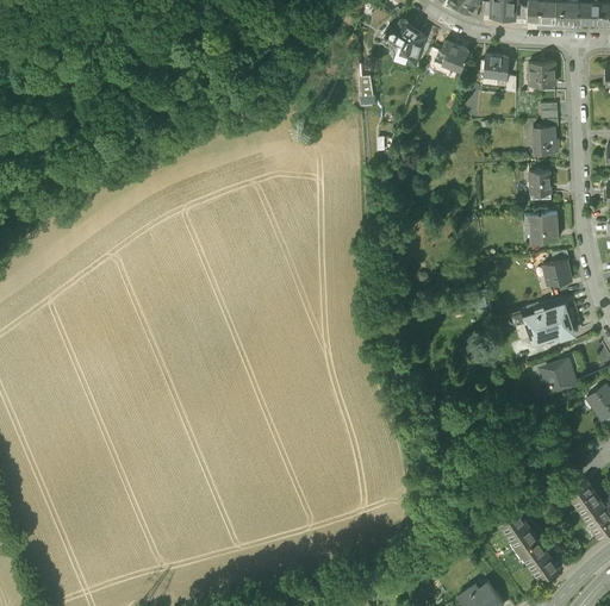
[(363,0),(360,8),(356,22),(379,30),(392,10),(384,2),(377,0),(363,0)]
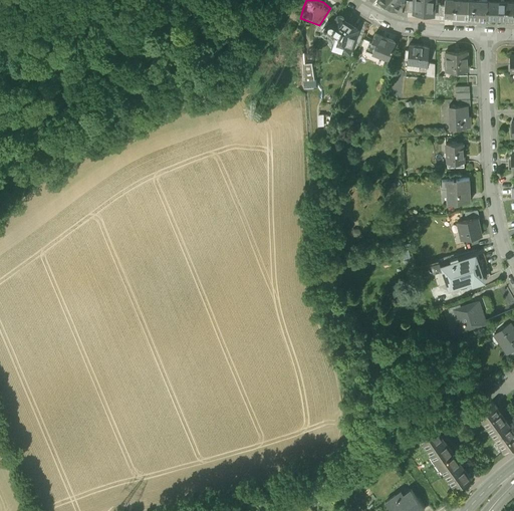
[(382,0),(396,7),(395,8),(399,10),(402,10),(402,0),(382,0)]
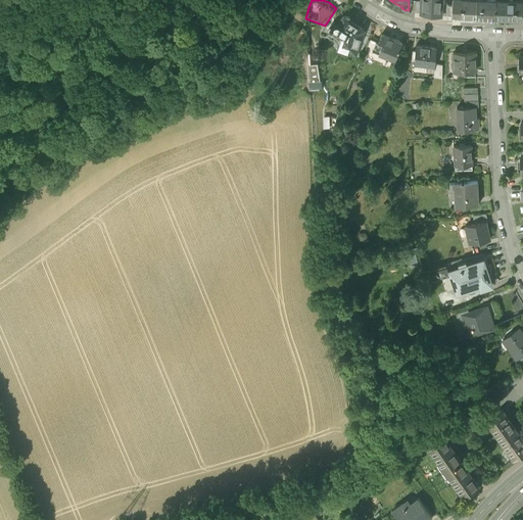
[(441,1),(441,0),(421,0),(421,12),(441,13),(441,1)]
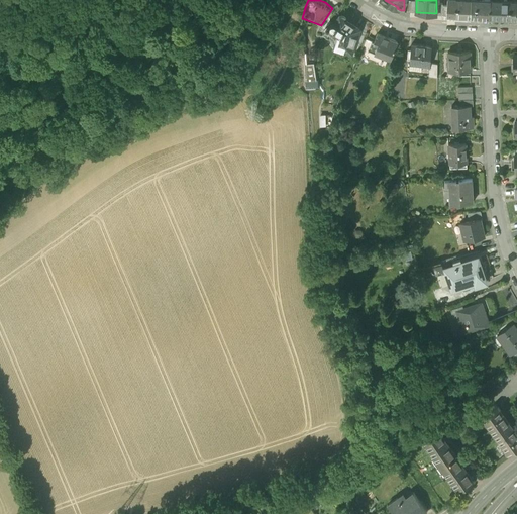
[(446,0),(447,3),(446,13),(455,14),(455,0),(446,0)]
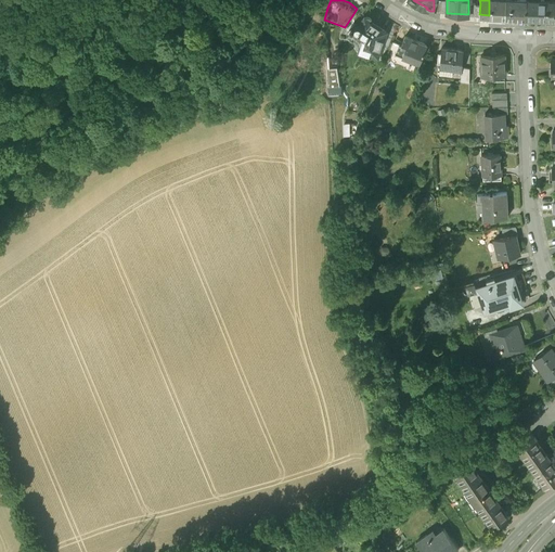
[(490,0),(490,14),(505,15),(506,0),(490,0)]
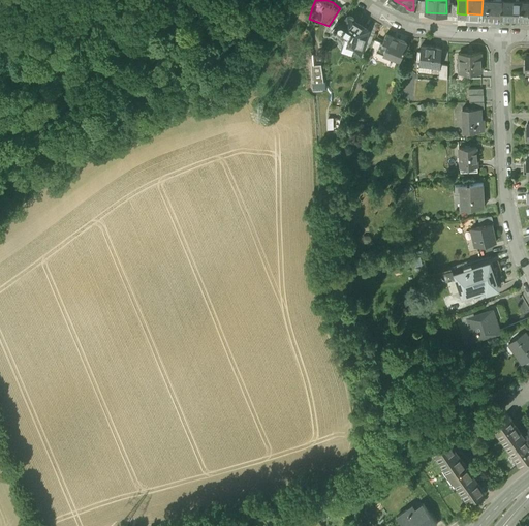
[(483,0),(481,14),(501,16),(501,0),(483,0)]
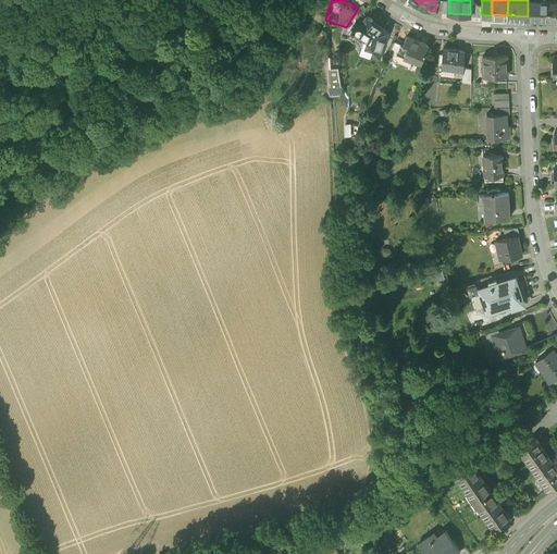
[(528,0),(528,16),(547,16),(548,0),(528,0)]
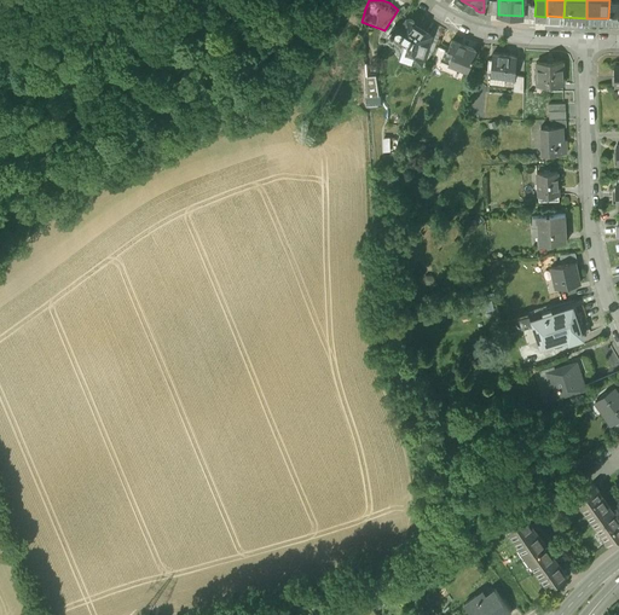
[(609,0),(608,18),(618,18),(618,0),(609,0)]
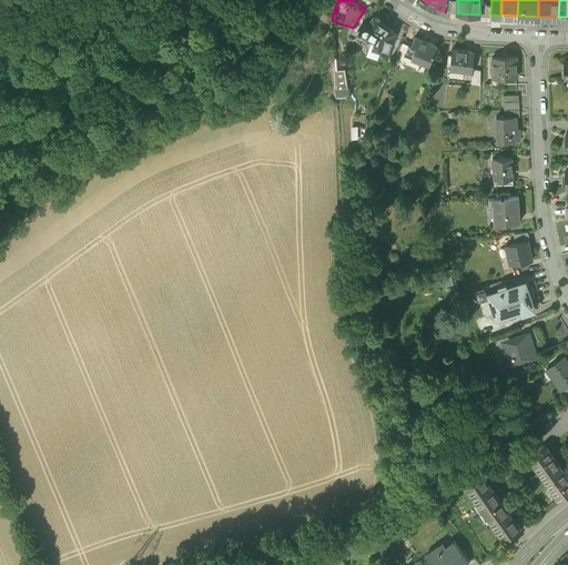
[(362,40),(365,39),(371,40),(374,43),(371,54),(385,59),(395,31),(372,16),(367,24),(366,23),(363,23),(361,24),(358,27),(356,30),(356,31),(355,33),(356,36),(357,38),(359,40),(362,40)]
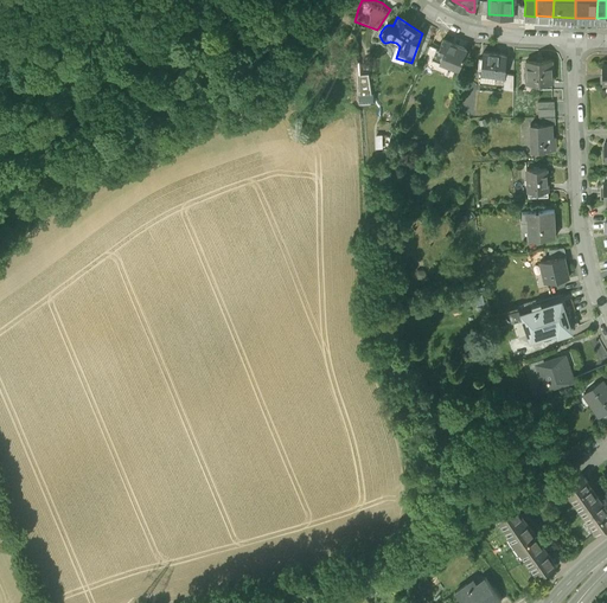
[(442,53),(439,63),(457,70),(466,50),(442,39),(438,51),(442,53)]
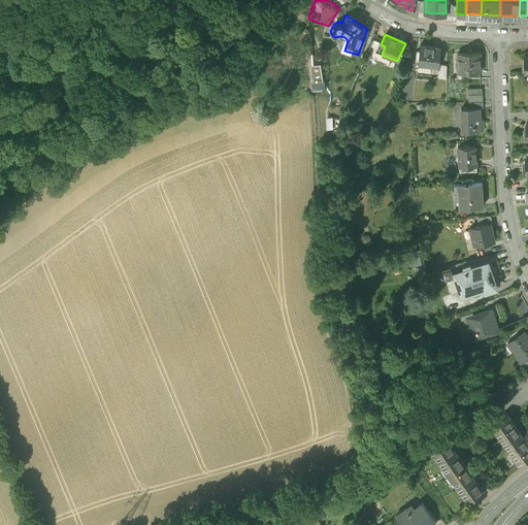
[(420,46),(418,68),(437,70),(438,64),(440,48),(420,46)]
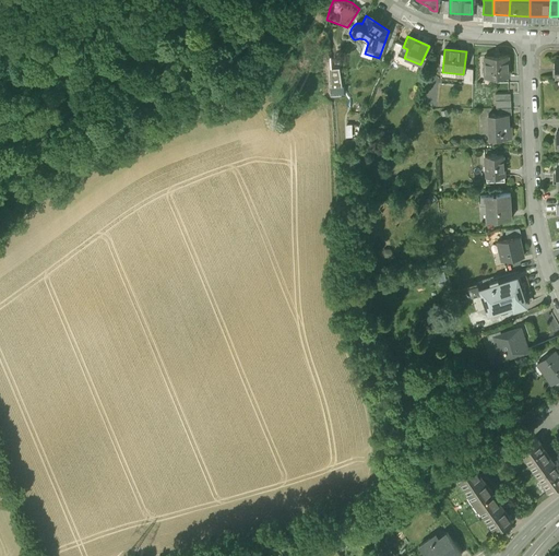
[(483,57),(484,78),(508,77),(507,56),(483,57)]
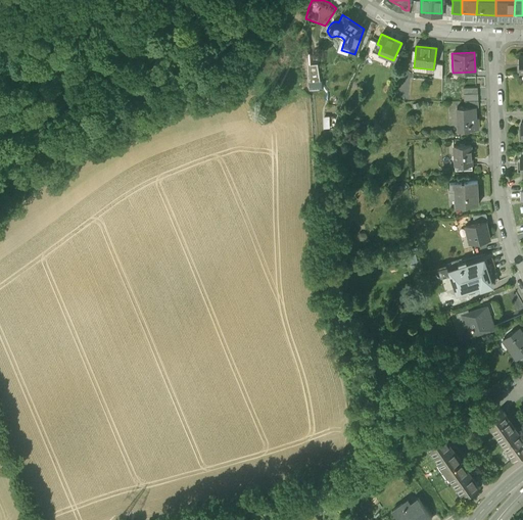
[(442,64),(434,63),(433,69),(433,79),(441,79),(442,64)]
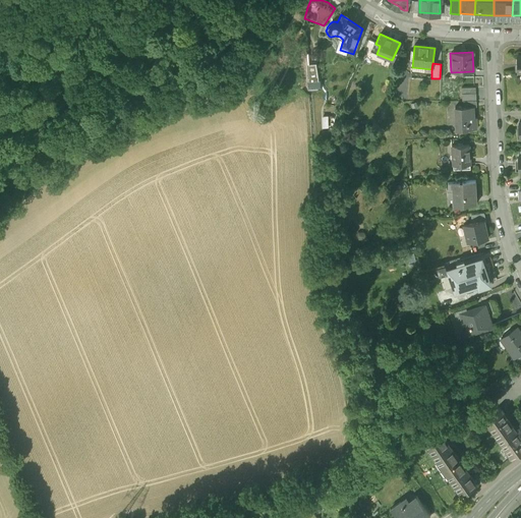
[(461,88),(461,101),(474,101),(474,88),(461,88)]
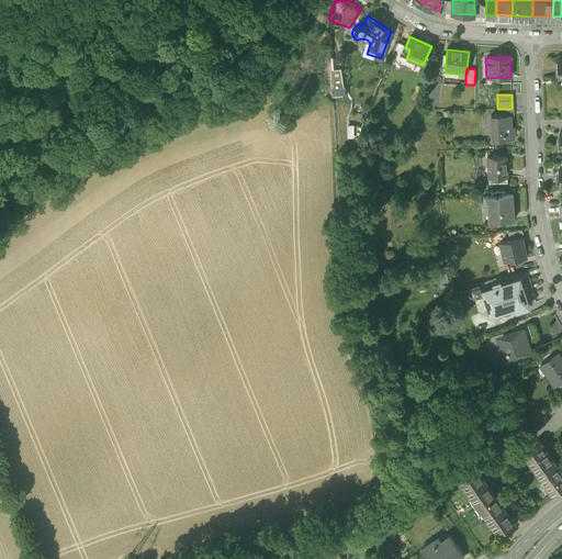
[(509,115),(491,115),(491,133),(494,133),(494,141),(505,141),(505,140),(514,140),(514,132),(510,132),(509,115)]
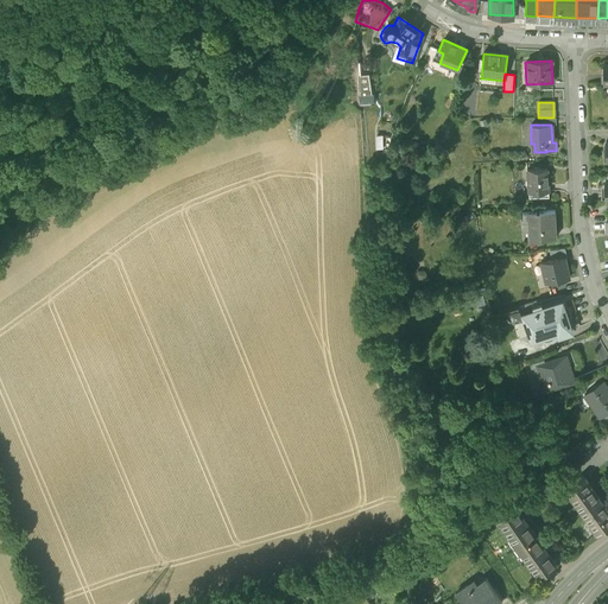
[(546,171),(526,172),(527,185),(529,185),(529,197),(539,196),(539,201),(548,201),(546,171)]
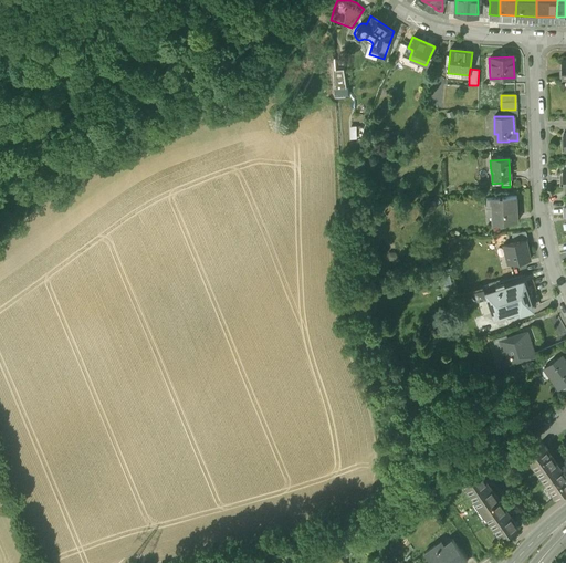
[(516,200),(486,201),(488,211),(494,210),(495,228),(505,227),(505,226),(517,226),(516,200)]
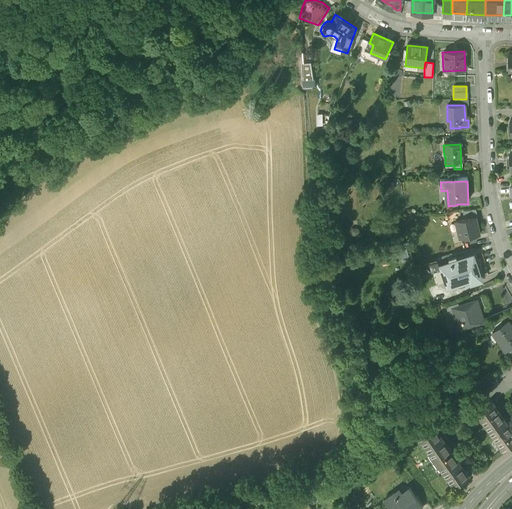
[(476,213),(463,214),(465,222),(475,220),(475,221),(478,220),(476,213)]
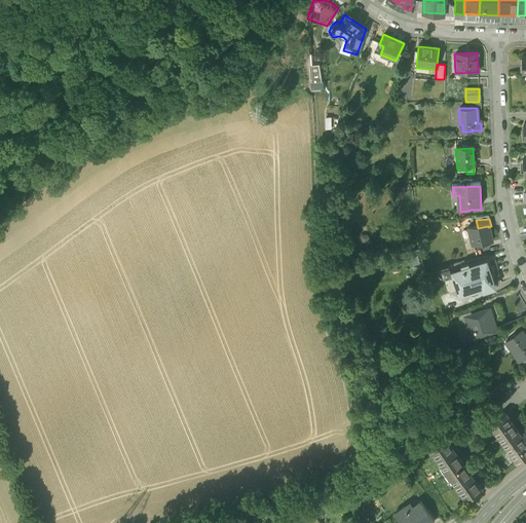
[(478,228),(467,231),(470,240),(471,240),(473,249),(492,245),(488,227),(488,226),(478,228)]
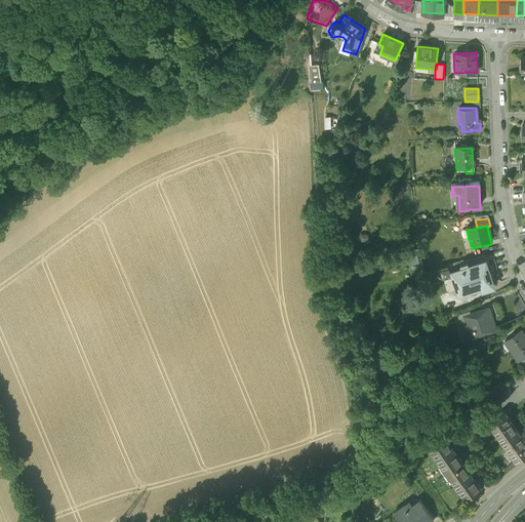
[(484,262),(448,274),(456,299),(480,292),(481,294),(493,290),(484,262)]
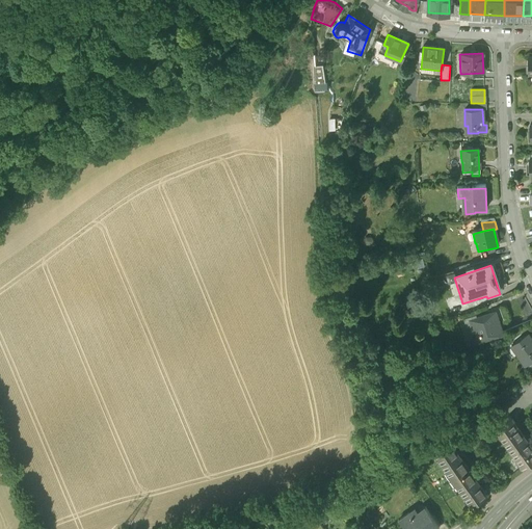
[(491,314),(468,321),(475,343),(488,339),(489,340),(503,336),(499,321),(495,322),(491,314)]
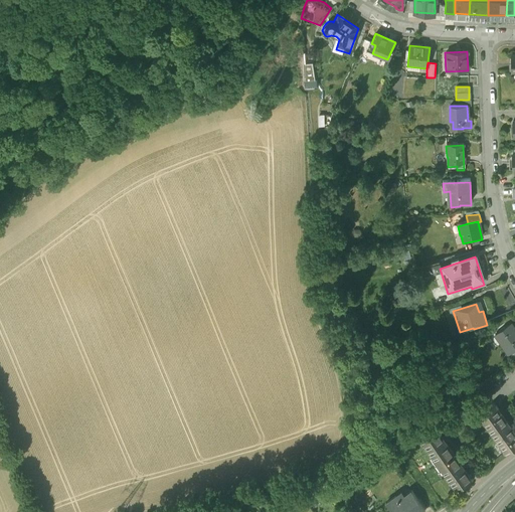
[(506,329),(497,335),(504,345),(502,347),(508,356),(514,351),(514,333),(510,327),(506,330),(506,329)]
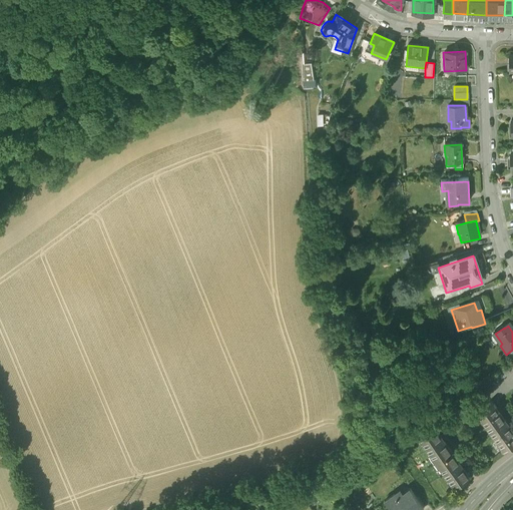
[(496,374),(502,382),(510,376),(504,368),(496,374)]
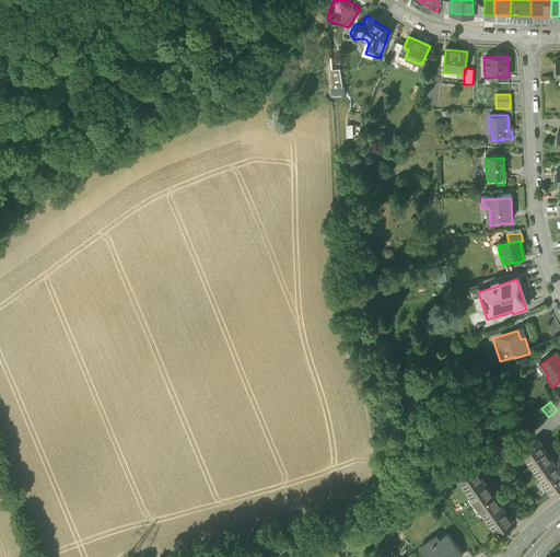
[(536,412),(527,421),(534,428),(544,419),(536,412)]
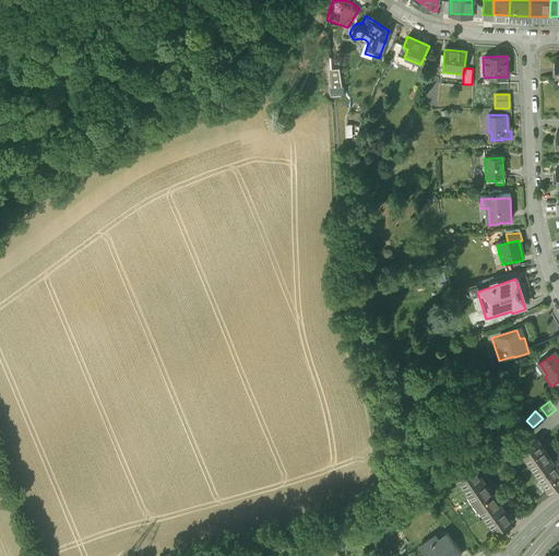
[(558,475),(538,446),(522,457),(548,495),(558,487),(558,475)]
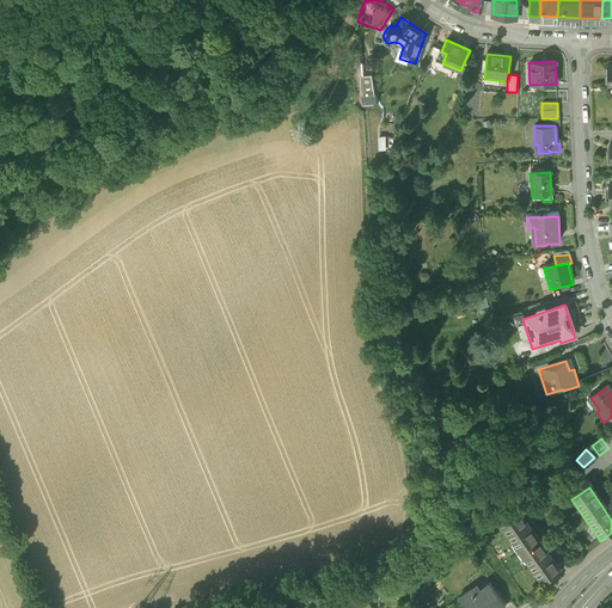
[(560,573),(519,513),(500,526),(542,585),(560,573)]
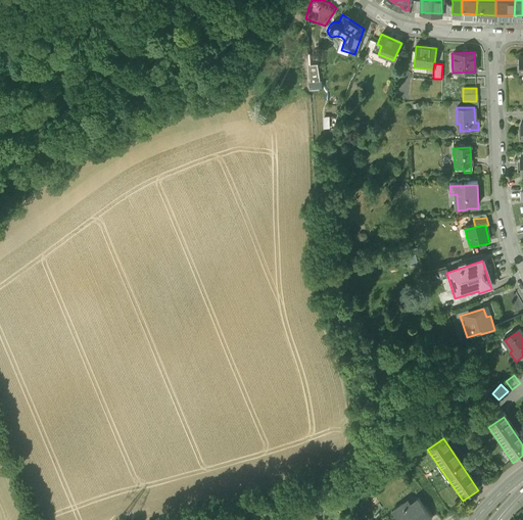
[(410,509),(417,519),(428,519),(418,504),(410,509)]
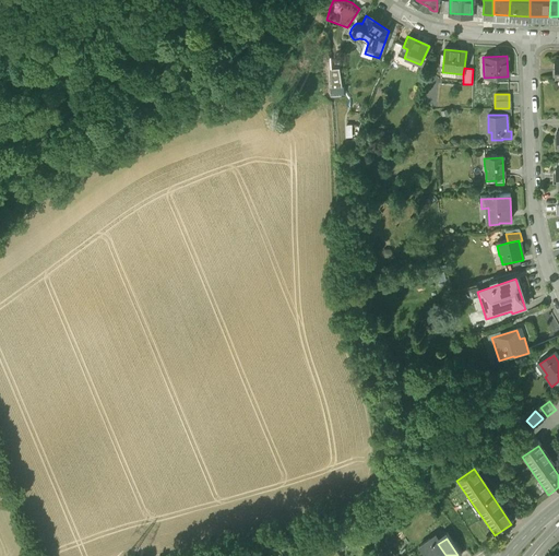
[(445,555),(438,544),(432,548),(429,544),(418,552),(421,555),(445,555)]
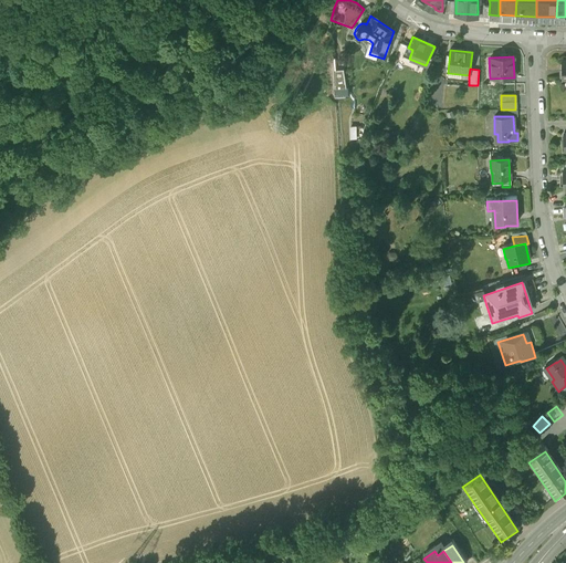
All buildings are outlined.
